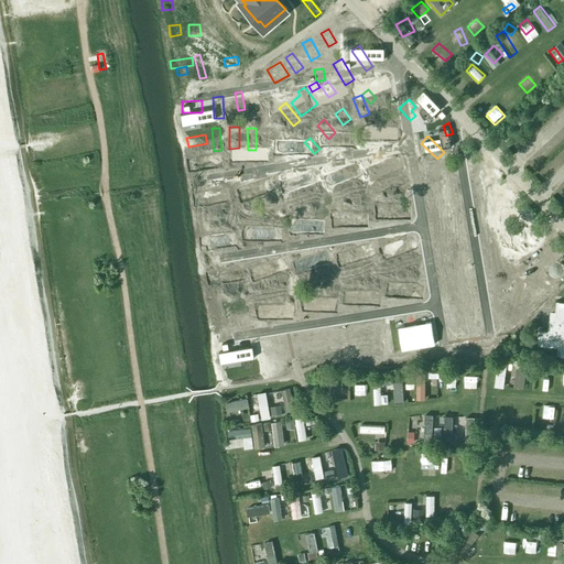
[(267,165),(257,165),(257,186),(267,186),(267,165)]
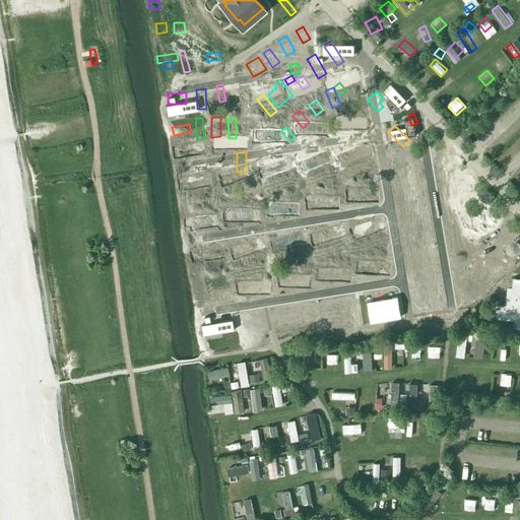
[(223,154),(224,169),(232,169),(232,153),(223,154)]
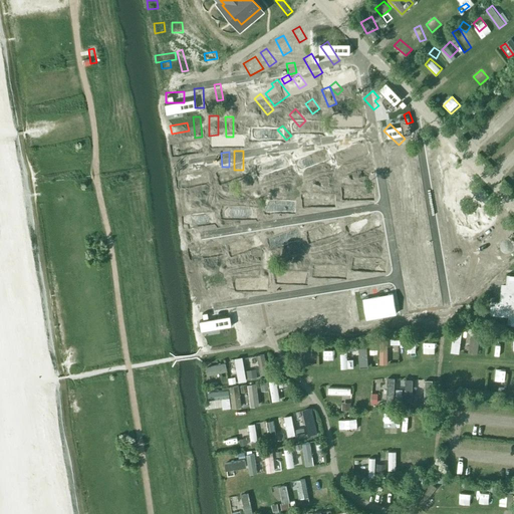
[(203,155),(207,176),(214,175),(211,154),(203,155)]
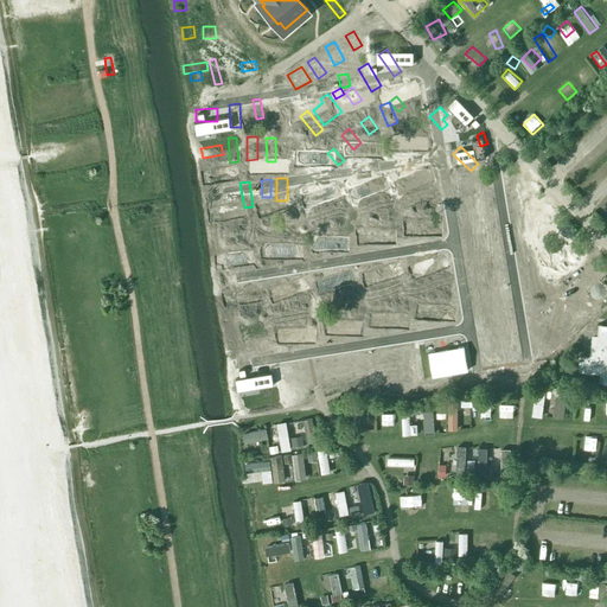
[(208,203),(228,202),(228,191),(206,192),(208,203)]
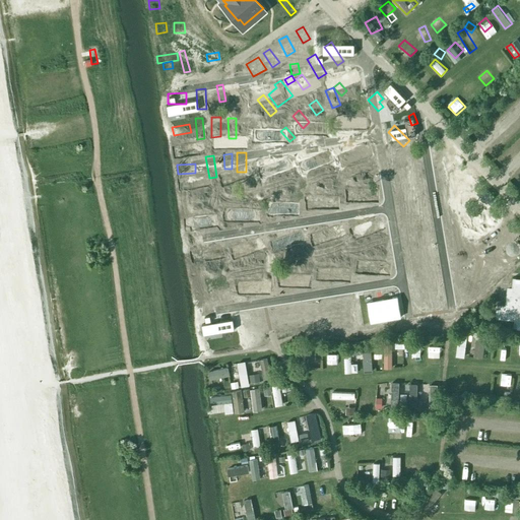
[(302,188),(308,184),(296,169),(290,174),(302,188)]
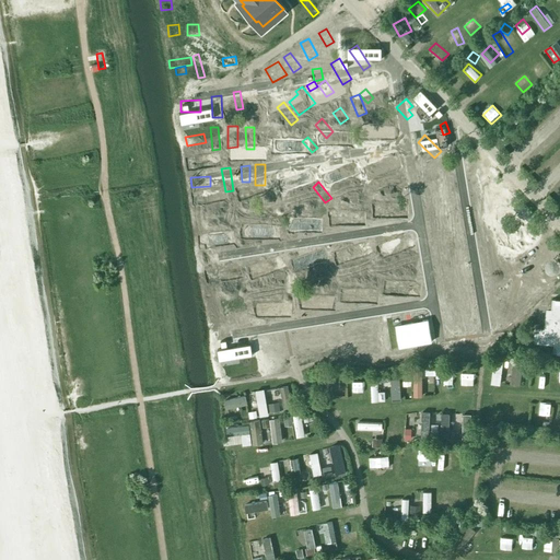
[(420,191),(428,198),(432,194),(424,187),(420,191)]
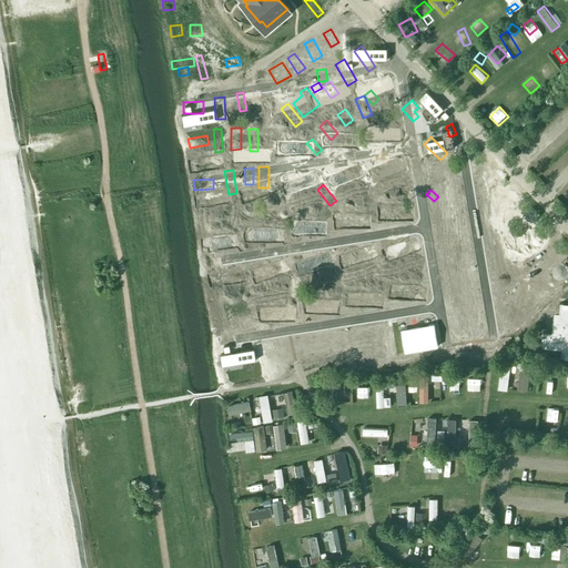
[(369,194),(361,200),(371,216),(379,211),(369,194)]
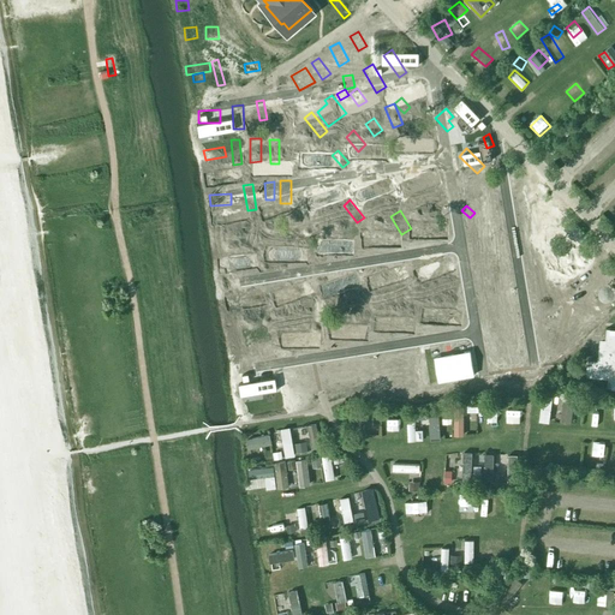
[(412,214),(416,222),(422,220),(418,212),(412,214)]
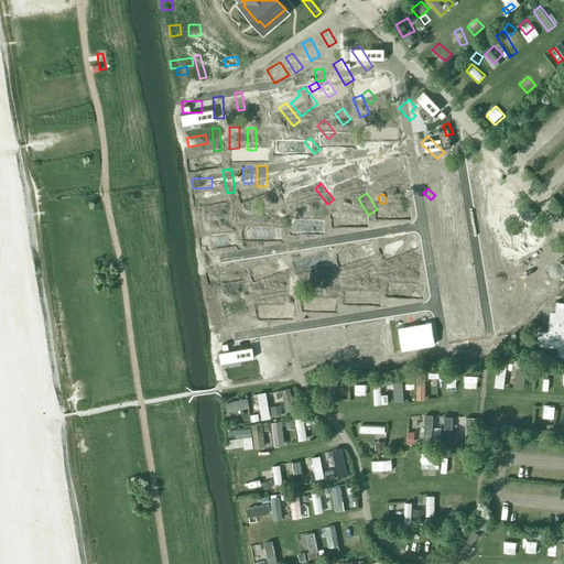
[(237,197),(219,201),(223,223),(229,221),(227,208),(238,207),(237,197)]
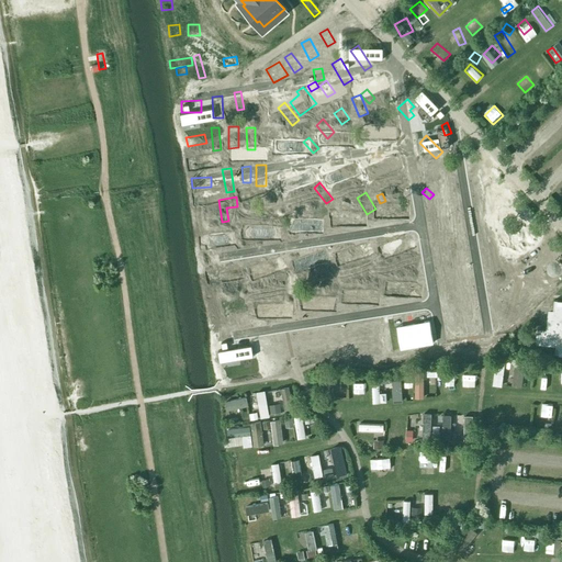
[(202,205),(203,211),(198,212),(200,220),(217,215),(214,202),(202,205)]
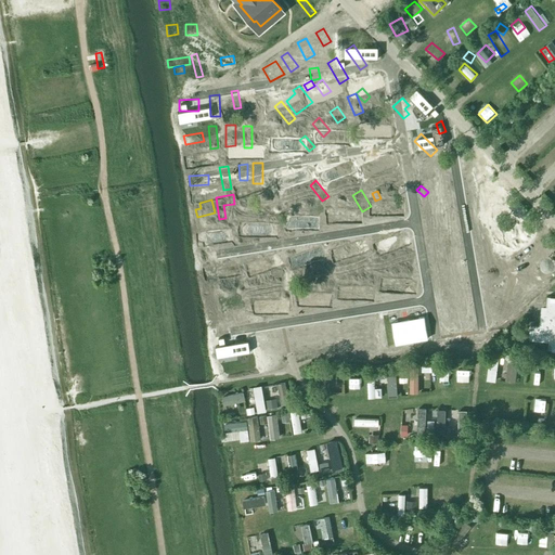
[(349,228),(358,220),(344,203),(335,209),(349,228)]
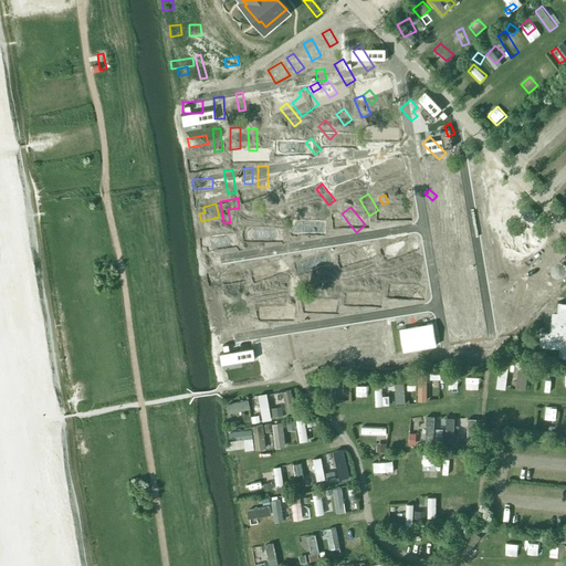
[(399,243),(405,238),(391,223),(386,228),(399,243)]
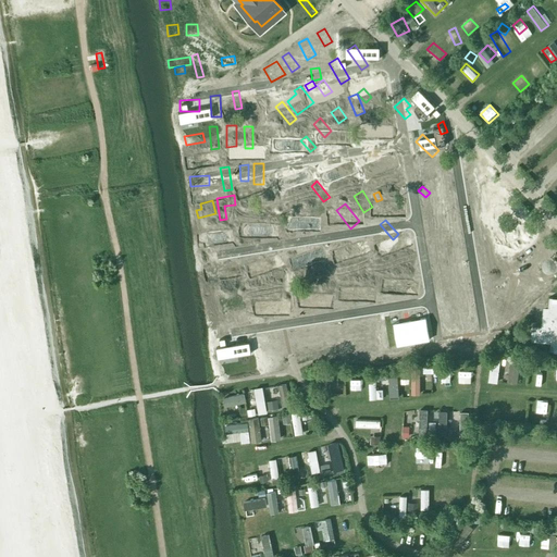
[(326,221),(319,229),(336,247),(344,240),(326,221)]
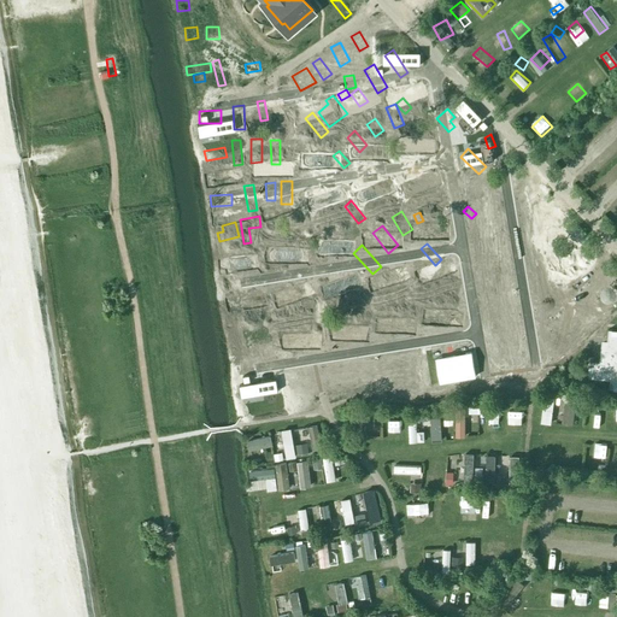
[(382,265),(388,260),(381,251),(375,256),(382,265)]
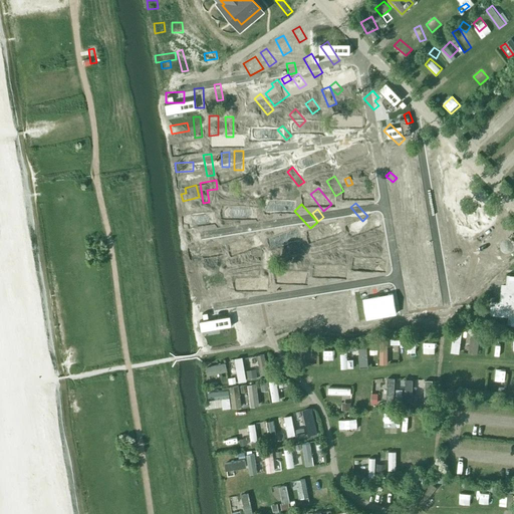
[(468,225),(475,219),(468,210),(460,216),(468,225)]
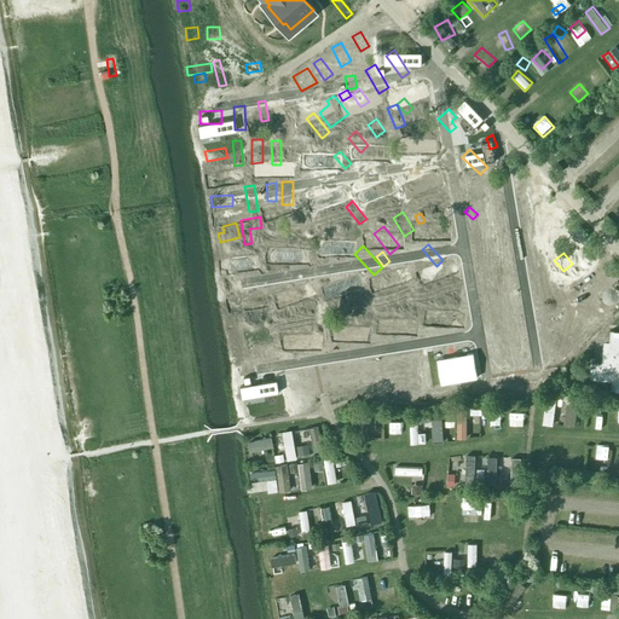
[(421,282),(427,276),(409,256),(401,262),(421,282)]
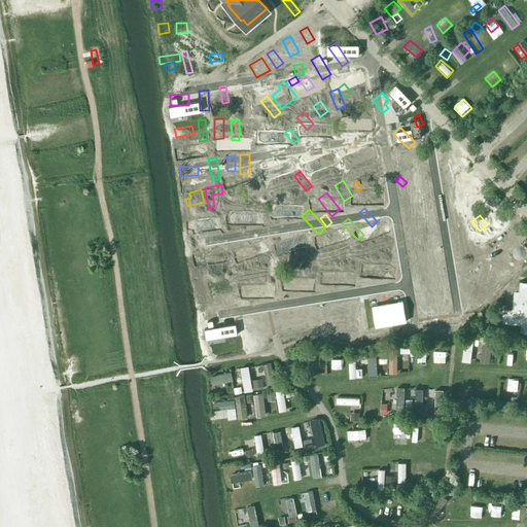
[(253,240),(260,241),(265,225),(257,223),(253,240)]
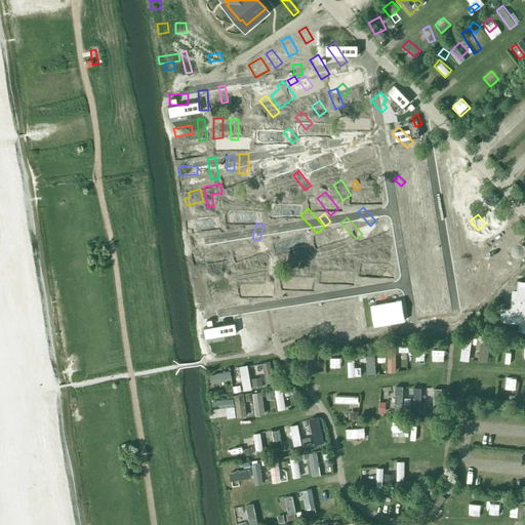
[(396,226),(390,231),(403,246),(410,240),(396,226)]
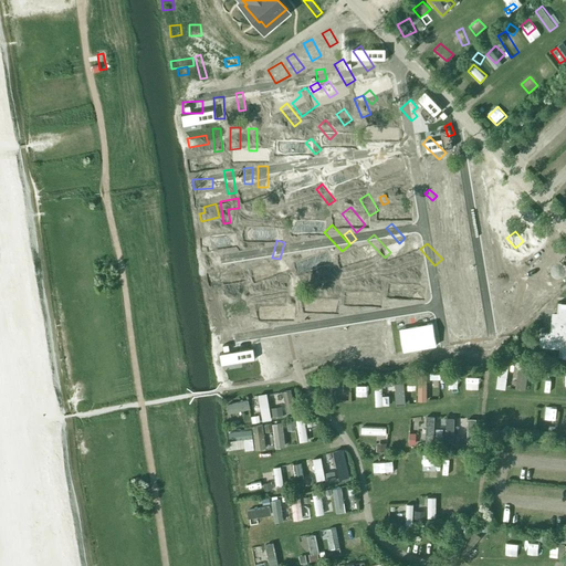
[(500,262),(511,252),(502,243),(491,253),(500,262)]
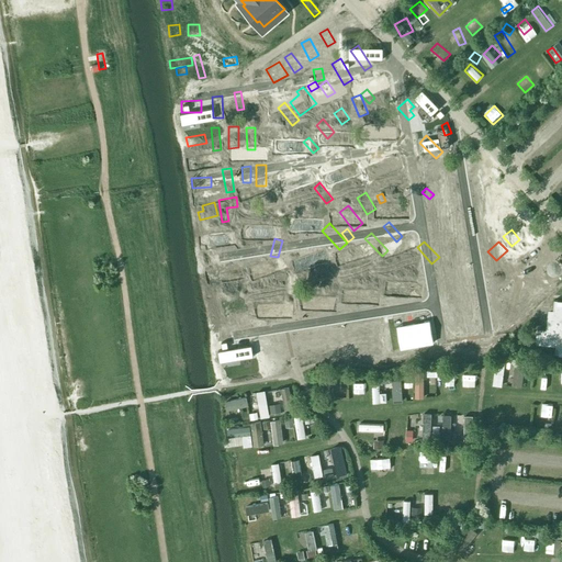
[(197,247),(198,267),(222,266),(222,246),(197,247)]
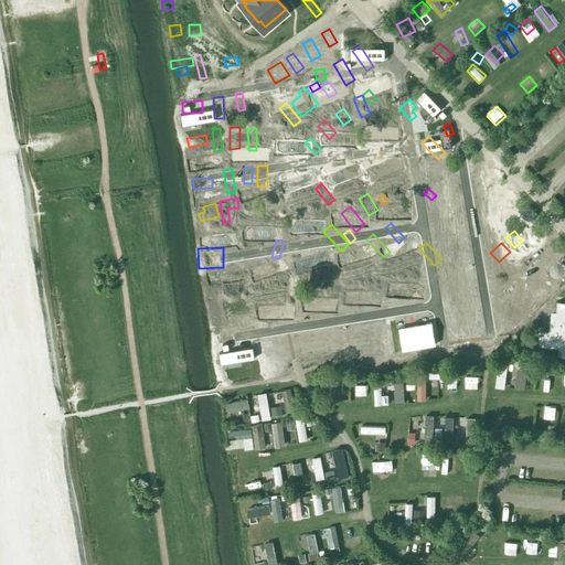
[(327,258),(333,254),(329,247),(322,252),(327,258)]
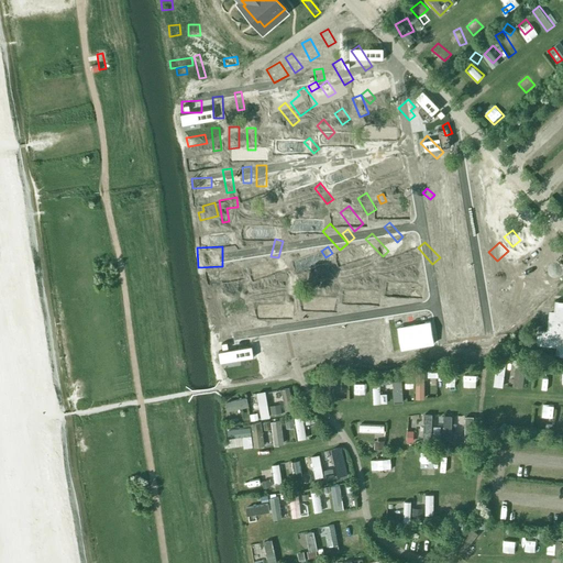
[(366,272),(373,266),(359,247),(352,252),(366,272)]
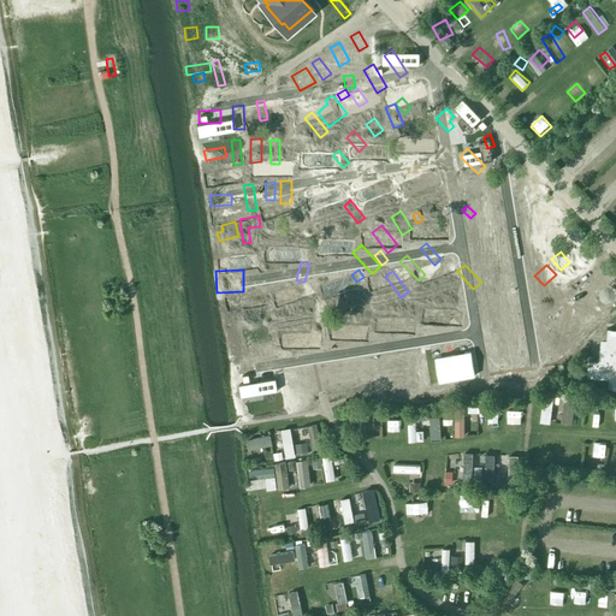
[(378,279),(381,290),(389,288),(385,277),(378,279)]
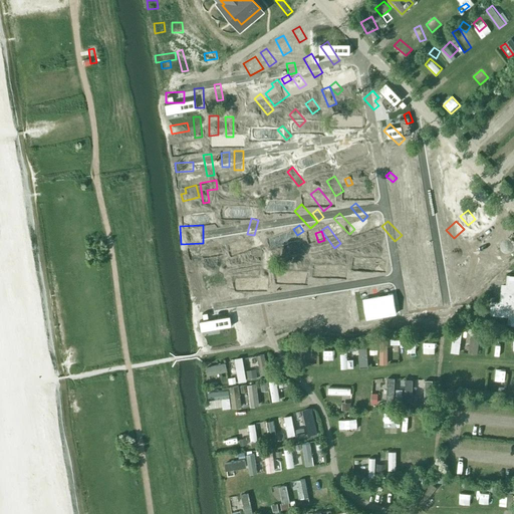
[(310,237),(304,242),(316,258),(323,254),(310,237)]
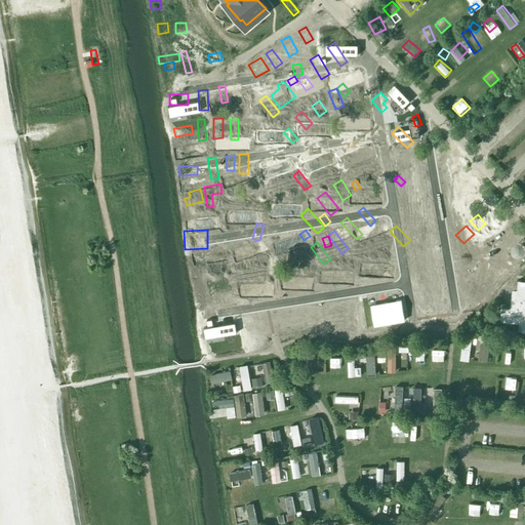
[(450,266),(457,259),(441,243),(435,248),(450,266)]
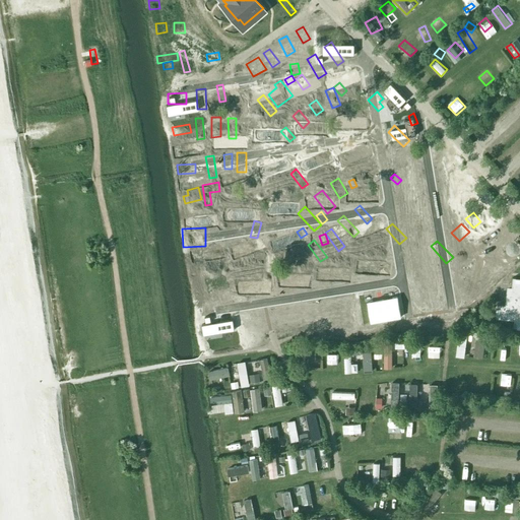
[(410,248),(414,254),(421,250),(417,244),(410,248)]
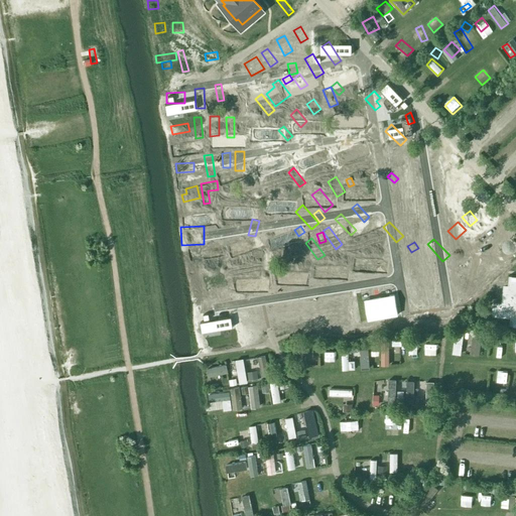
[(365,262),(371,255),(362,248),(356,254),(365,262)]
